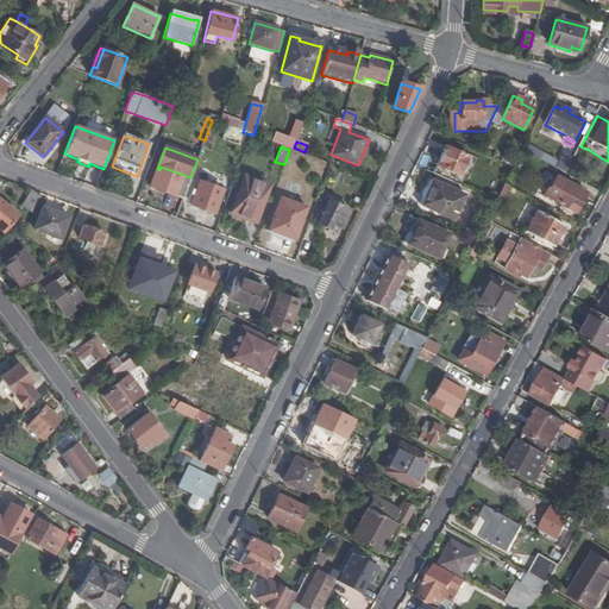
[(445,148),(434,174),(462,187),(465,179),(460,176),(469,158),(445,148)]
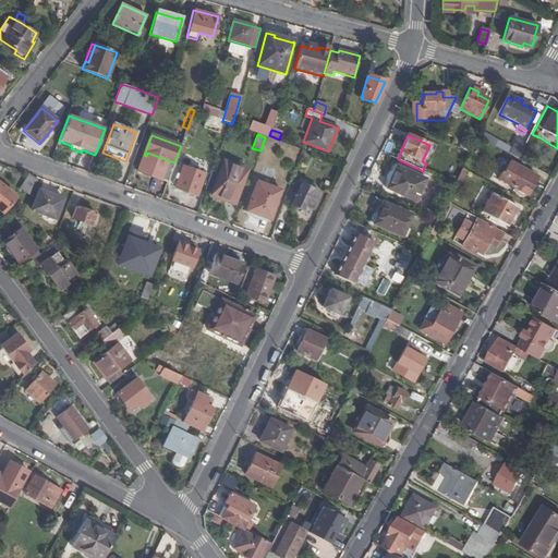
[(495,148),(508,152),(510,144),(497,141),(495,148)]
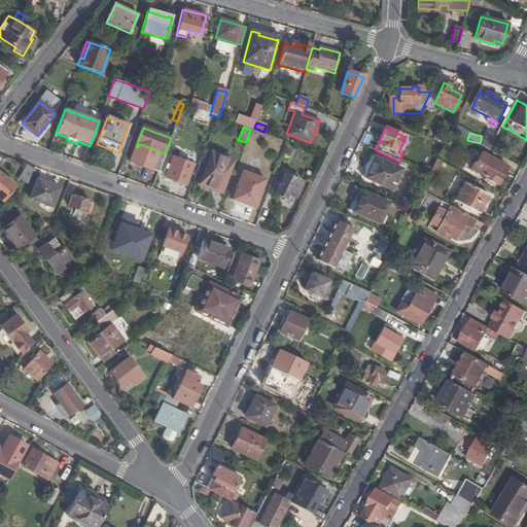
[(489,133),(482,146),(490,151),(497,137),(489,133)]
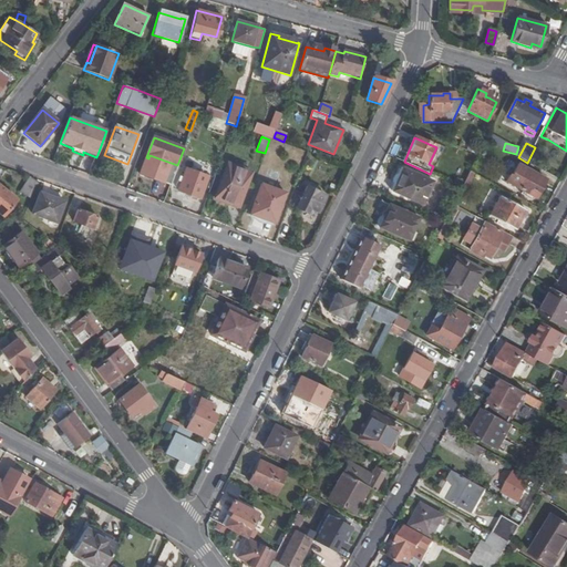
[(140,174),(171,185),(177,165),(150,155),(148,158),(146,157),(140,174)]
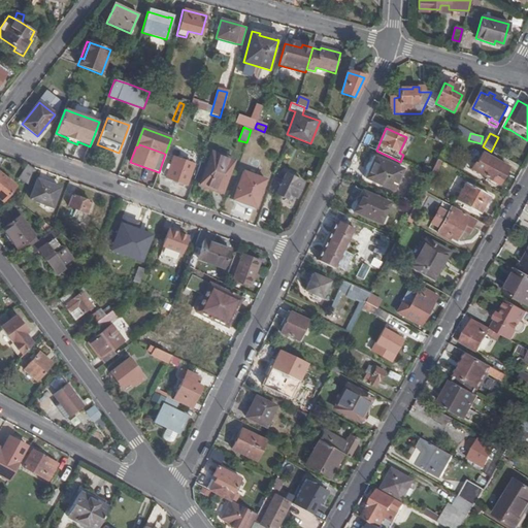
[(233,161),(211,153),(200,183),(222,191),(233,161)]
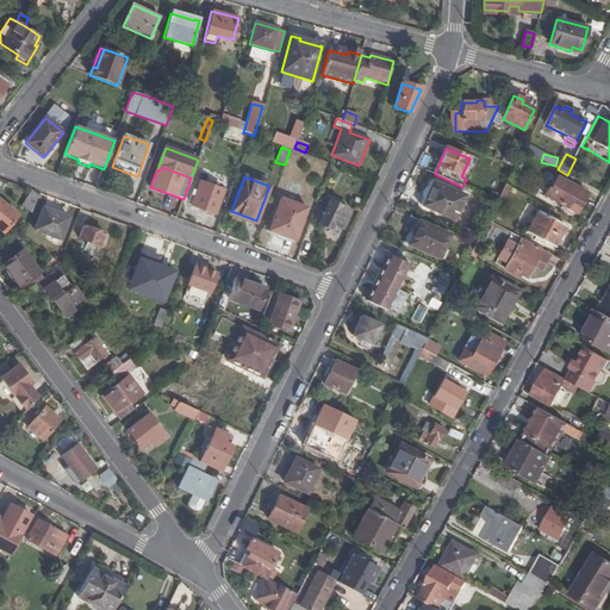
[(578,215),(589,195),(559,179),(552,192),(551,191),(546,198),(578,215)]
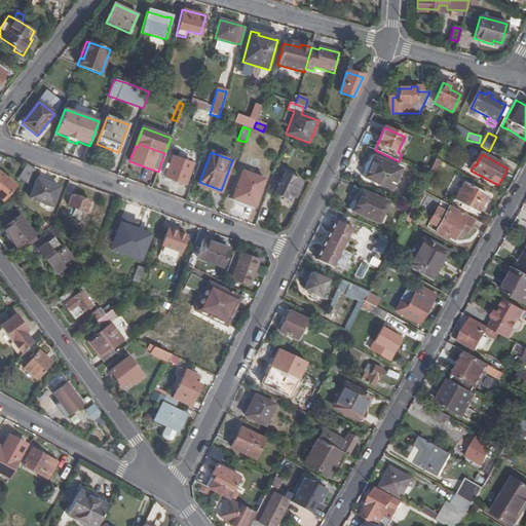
[(391,190),(401,170),(373,156),(372,157),(374,158),(365,177),(364,176),(363,177),(391,190)]
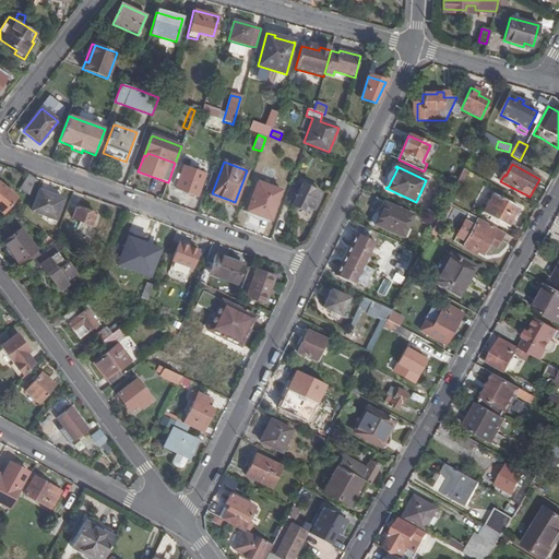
[(204,175),(183,167),(176,188),(197,195),(204,175)]
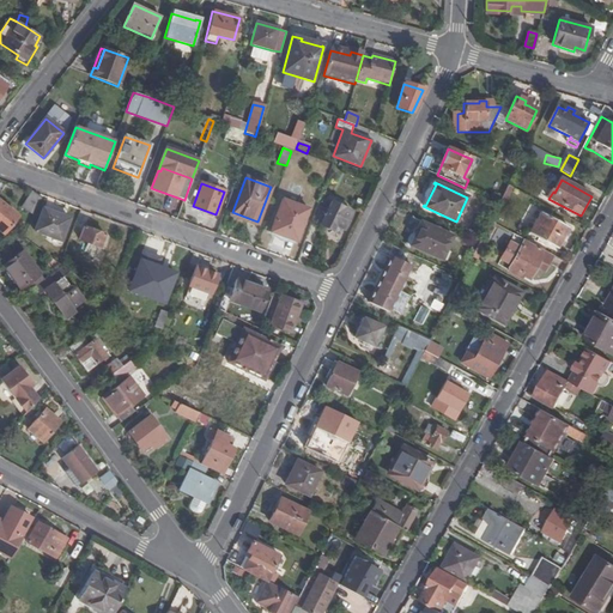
[(40,198),(32,193),(24,206),(31,210),(40,198)]
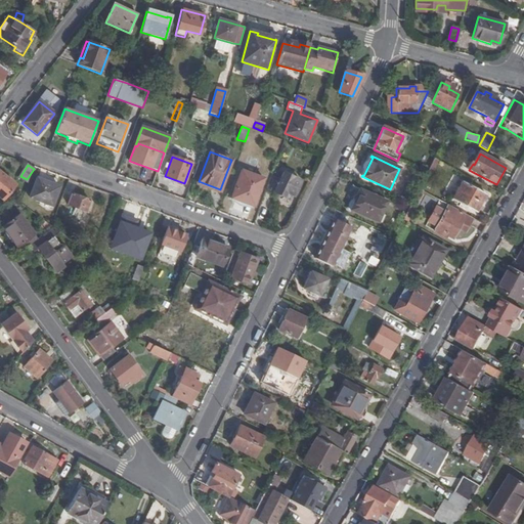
[(263,178),(242,170),(231,198),(254,206),(263,178)]
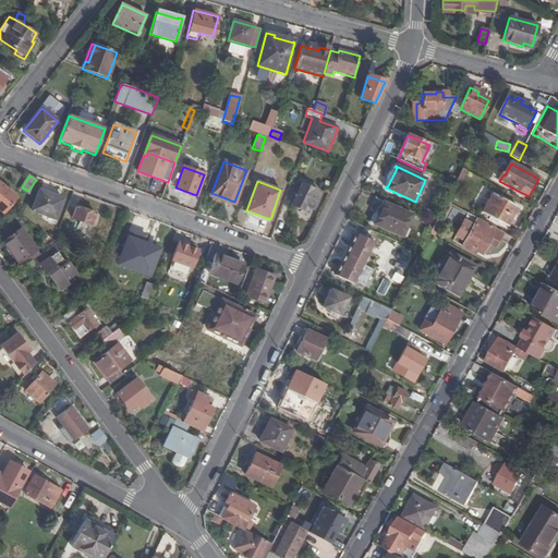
[(0,209),(3,213),(16,197),(0,182),(0,209)]
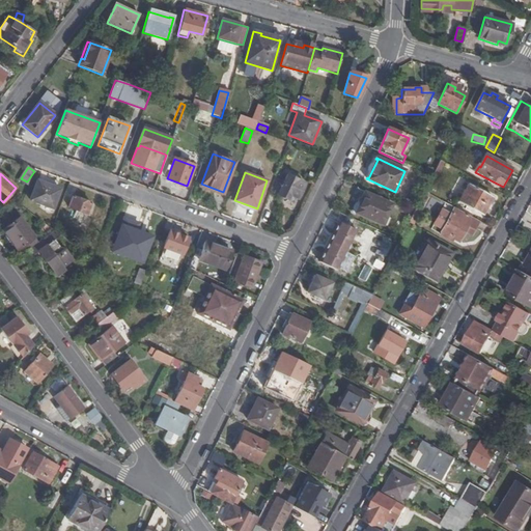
[(297,199),(304,185),(287,175),(285,179),(283,177),(281,182),(283,183),(283,184),(281,183),(280,186),(282,186),(277,195),(287,200),(289,196),(297,199)]
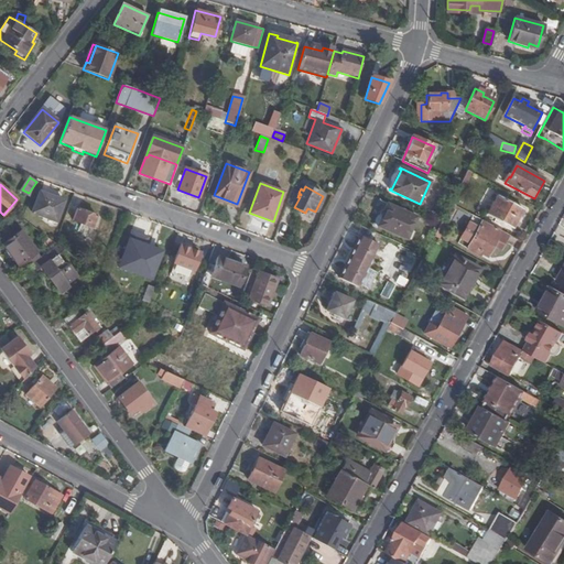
[(488,188),(478,207),(488,213),(498,193),(488,188)]
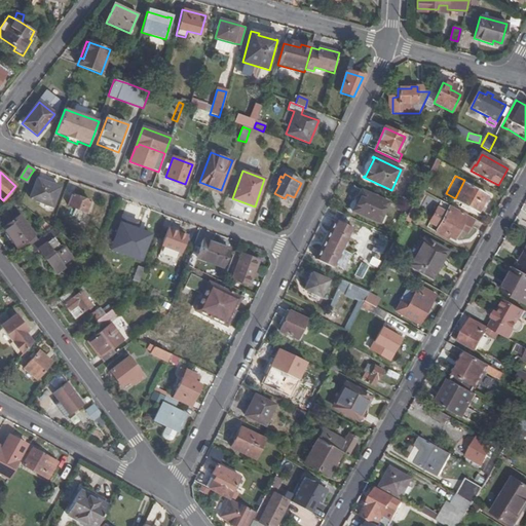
[(49,183),(37,179),(30,197),(52,205),(59,190),(48,186),(49,183)]
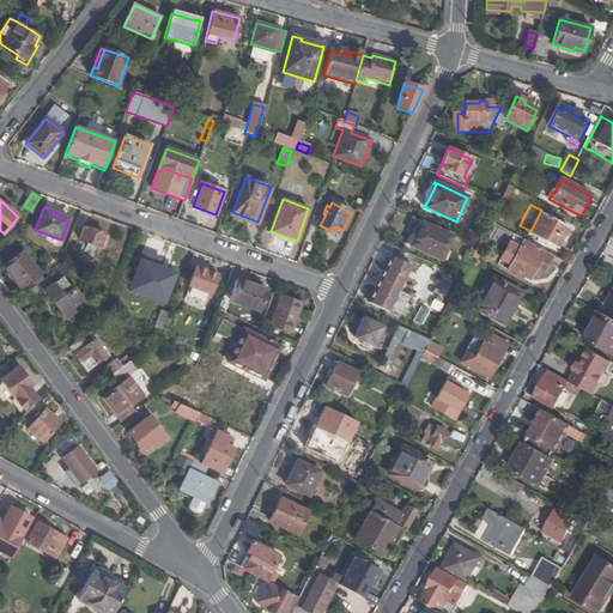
[(569,230),(541,213),(529,234),(558,250),(569,230)]
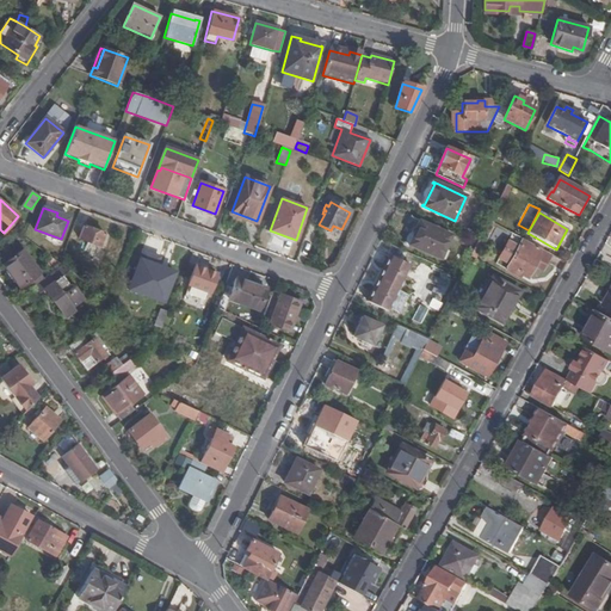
[(440,260),(451,235),(411,217),(411,218),(419,222),(408,245),(407,244),(407,245),(440,260)]
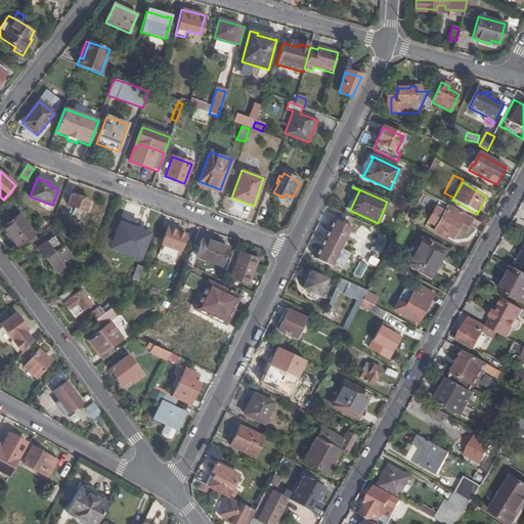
[(420,190),(413,201),(419,204),(424,192),(420,190)]
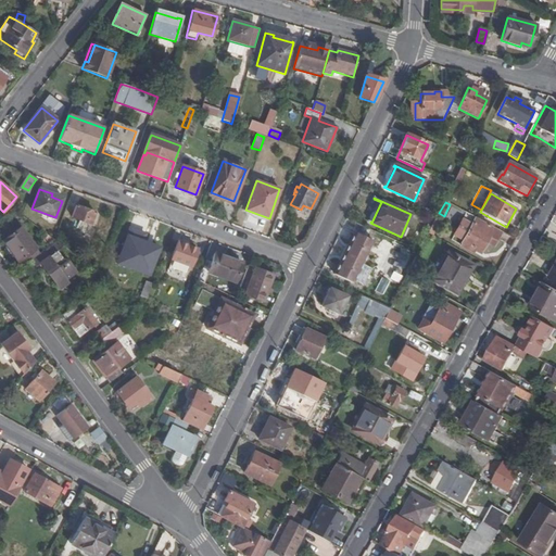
[(91,225),(96,214),(76,206),(73,214),(71,213),(70,217),(91,225)]
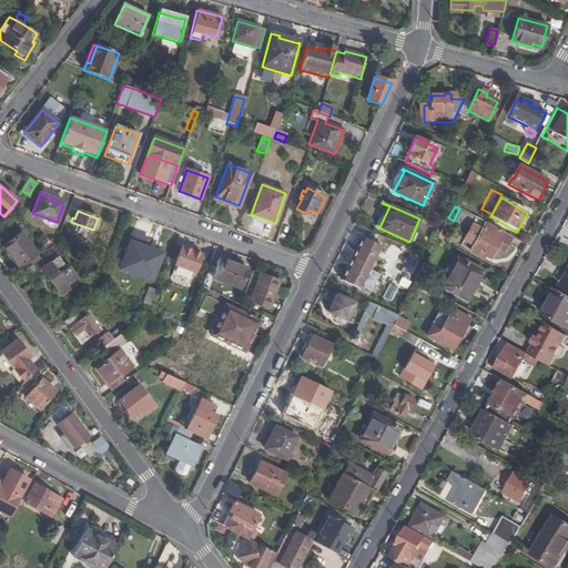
[(448,217),(445,223),(443,229),(448,231),(454,221),(448,217)]
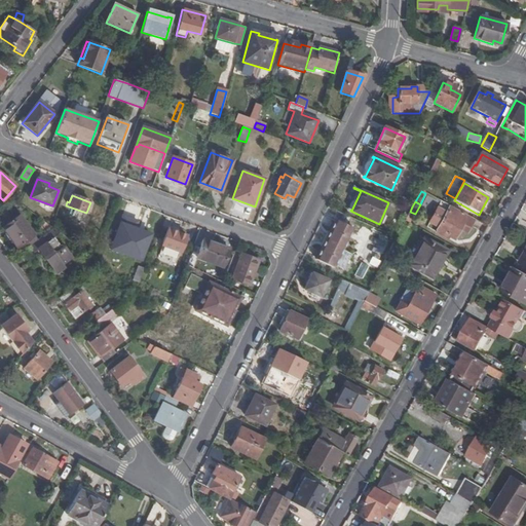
[(471,229),(475,221),(441,201),(438,208),(448,214),(438,231),(439,231),(438,234),(444,238),(445,235),(450,237),(455,240),(460,229),(463,225),(471,229)]
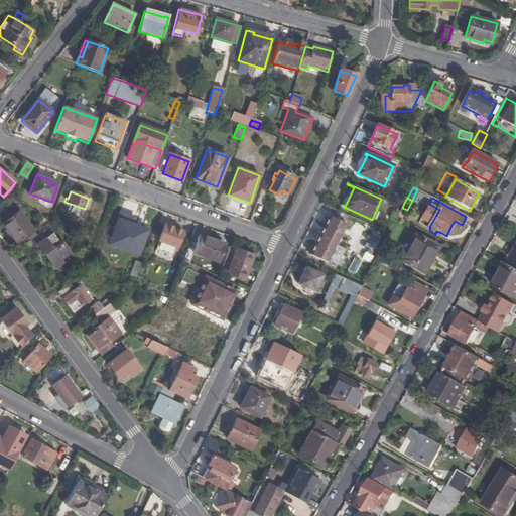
[(401,210),(397,218),(402,221),(407,210),(402,208),(401,210)]
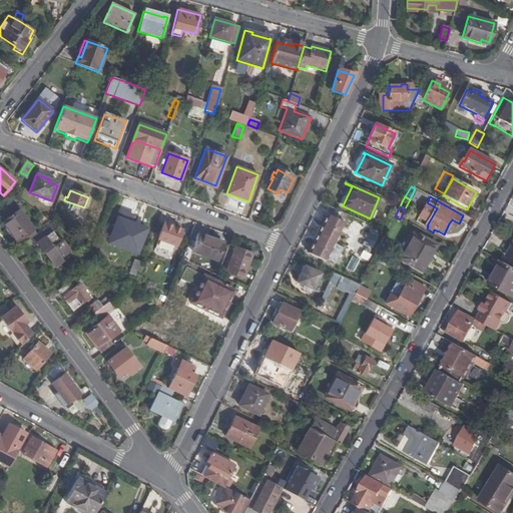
[(18,240),(22,245),(28,241),(36,235),(32,230),(33,229),(19,210),(3,222),(17,240),(18,240)]
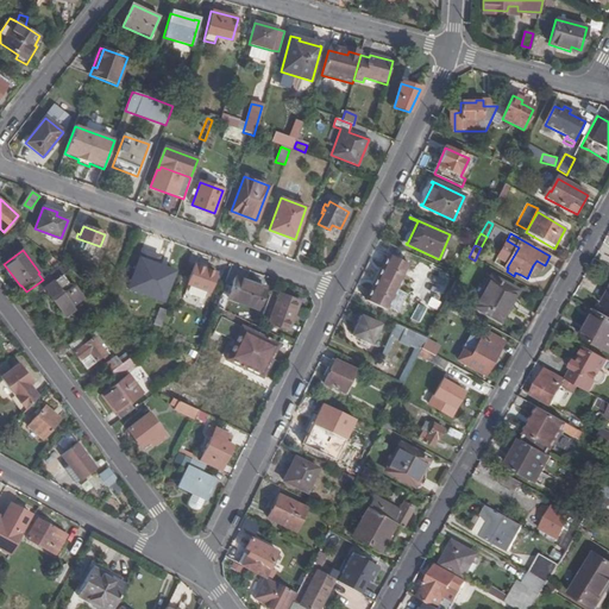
[(541,270),(545,265),(537,261),(533,265),(541,270)]
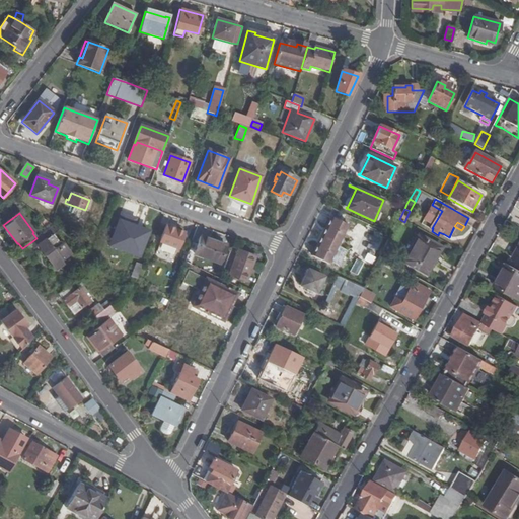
[(53,236),(60,231),(53,226),(36,238),(28,244),(33,250),(39,247),(53,268),(71,253),(63,243),(62,244),(58,242),(53,236)]
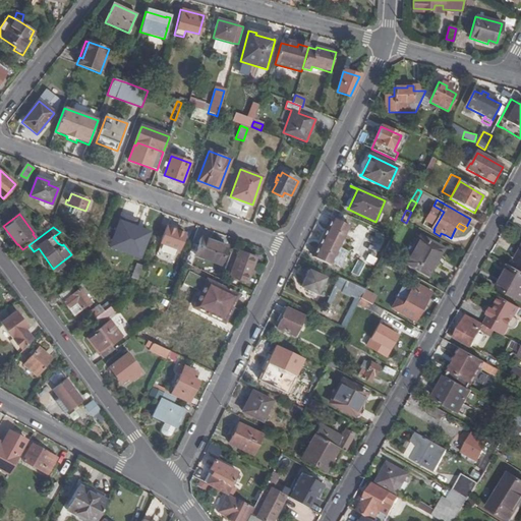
[(184,234),(167,227),(157,253),(175,259),(184,234)]
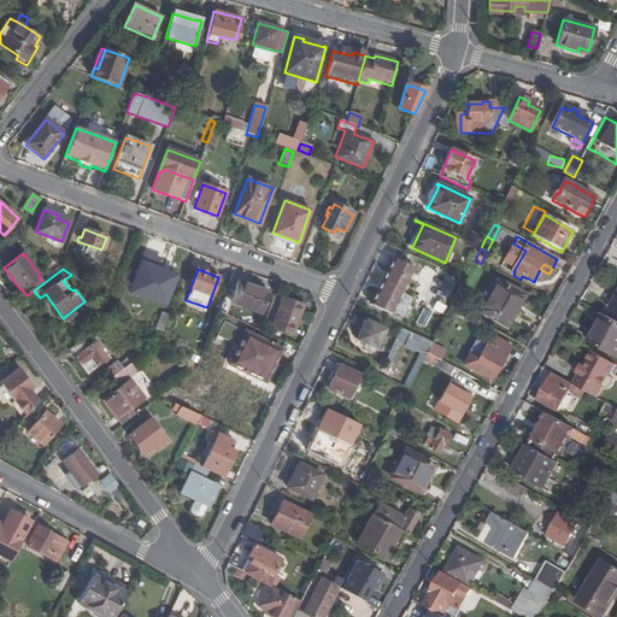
[(394,286),(383,280),(371,305),(383,310),(394,286)]
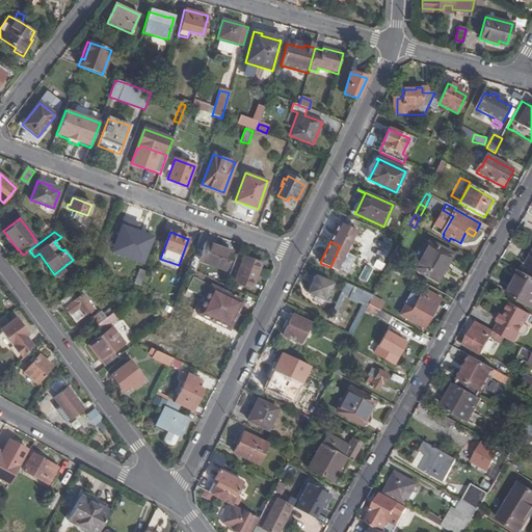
[(197,246),(189,268),(195,271),(200,260),(224,270),(231,253),(206,243),(204,248),(197,246)]
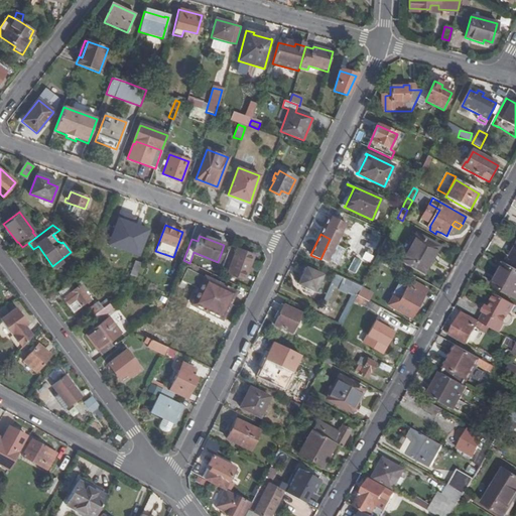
[(439,249),(416,236),(402,262),(422,274),(432,256),(434,257),(439,249)]
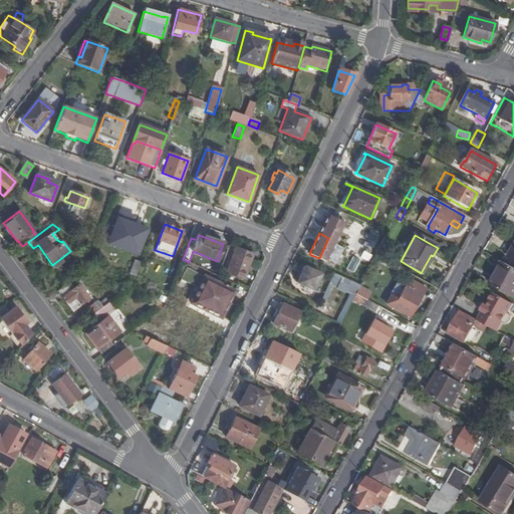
[(243,279),(249,264),(244,262),(248,253),(235,249),(227,273),(243,279)]
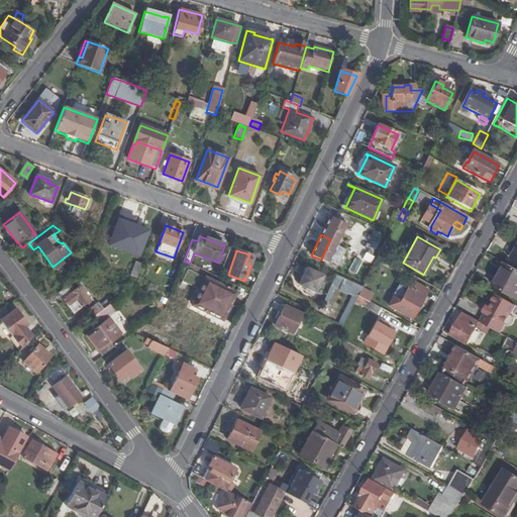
[(245,264),(250,266),(254,256),(249,254),(245,264)]
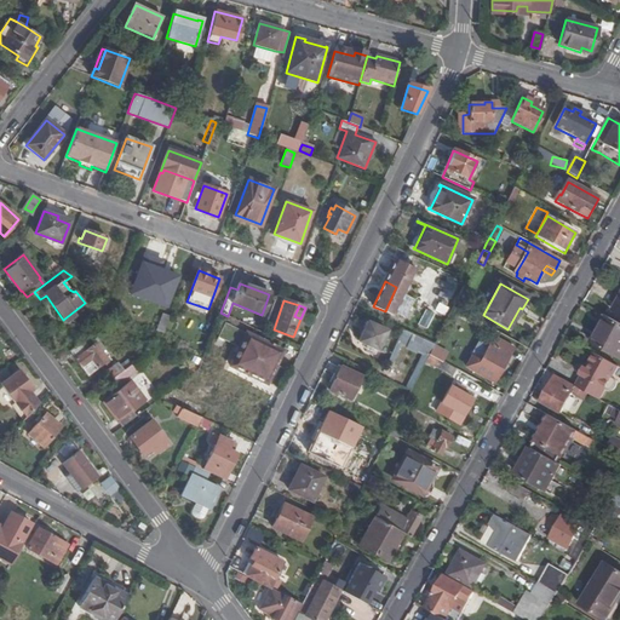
[(619,323),(607,317),(602,326),(604,327),(595,344),(619,359),(619,323)]
